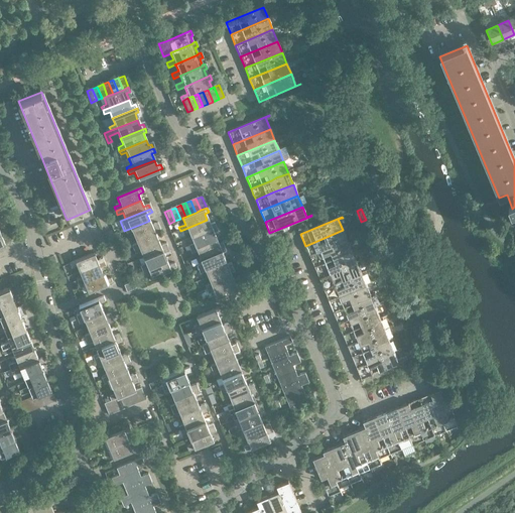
[(207,220),(180,231),(182,235),(188,233),(190,238),(215,229),(214,225),(210,226),(207,220)]
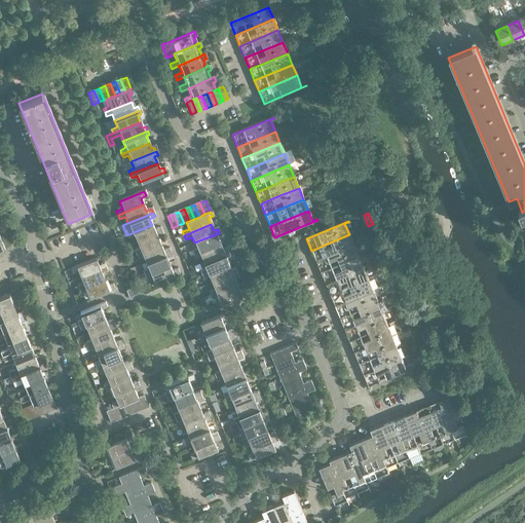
[(152,225),(126,235),(128,239),(134,237),(137,244),(161,232),(160,229),(154,231),(152,225)]
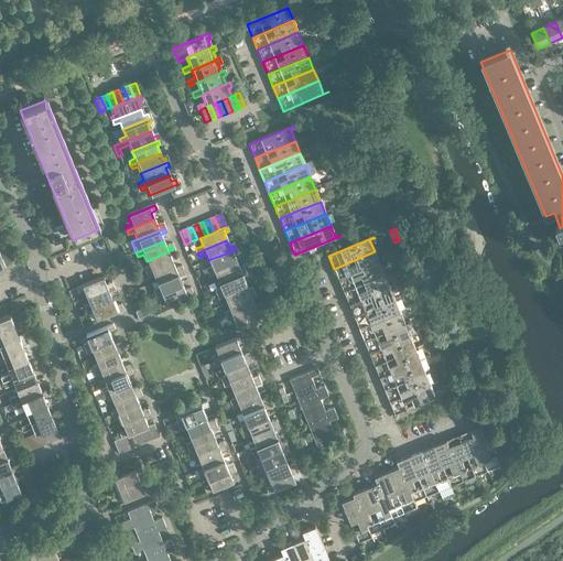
[(143,270),(144,274),(172,263),(169,257),(175,254),(173,249),(147,261),(149,268),(143,270)]
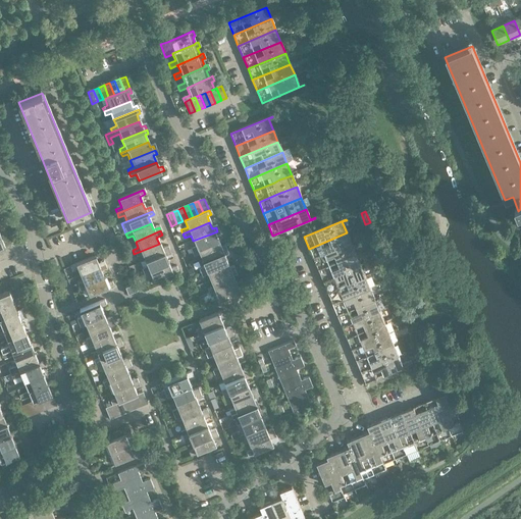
[(190,250),(191,254),(218,243),(215,237),(219,235),(217,231),(193,241),(196,247),(190,250)]
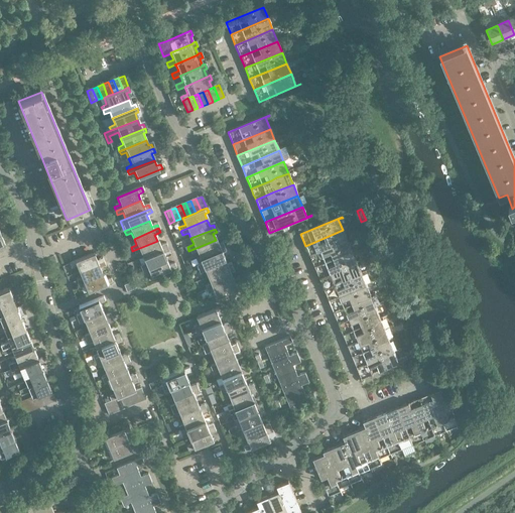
[(343,230),(305,246),(309,257),(347,242),(343,230)]
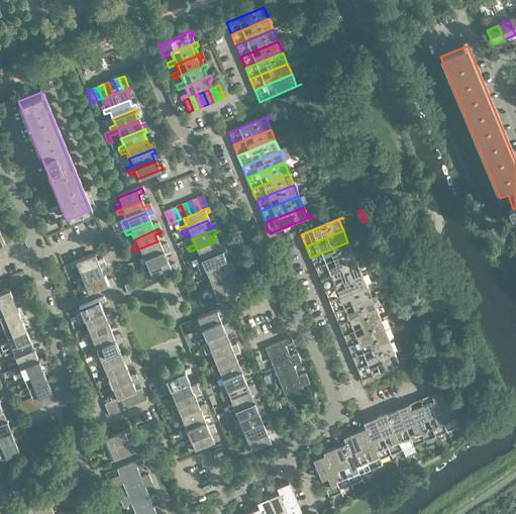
[(216,240),(189,251),(191,255),(197,252),(200,259),(224,248),(222,245),(218,246),(216,240)]
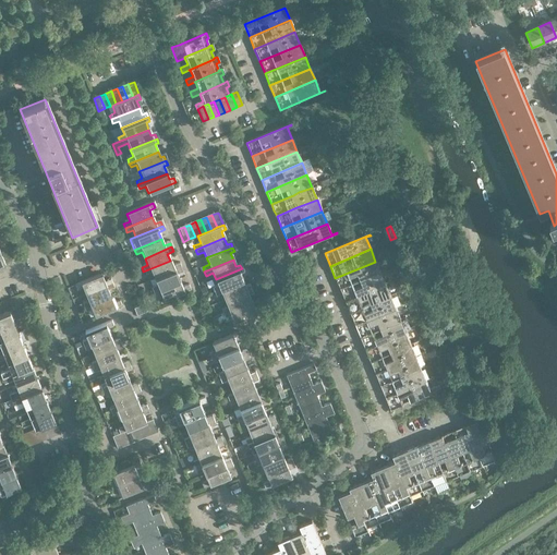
[(170,261),(143,272),(145,276),(150,273),(154,280),(181,269),(179,265),(172,267),(170,261)]
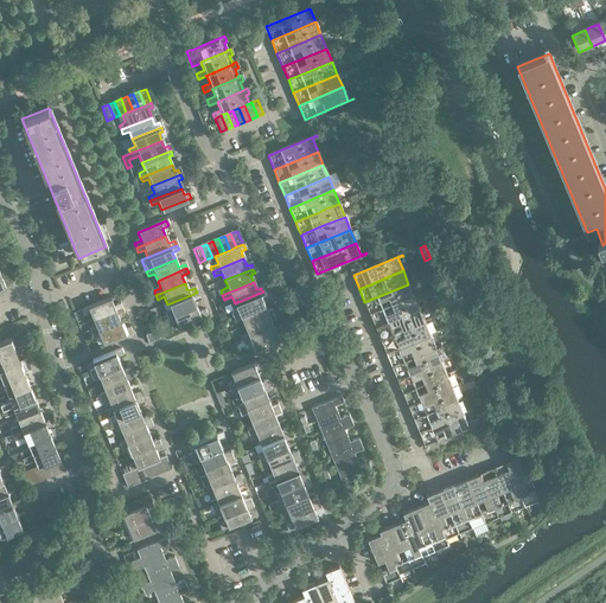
[(5,287),(11,301),(17,299),(11,284),(5,287)]
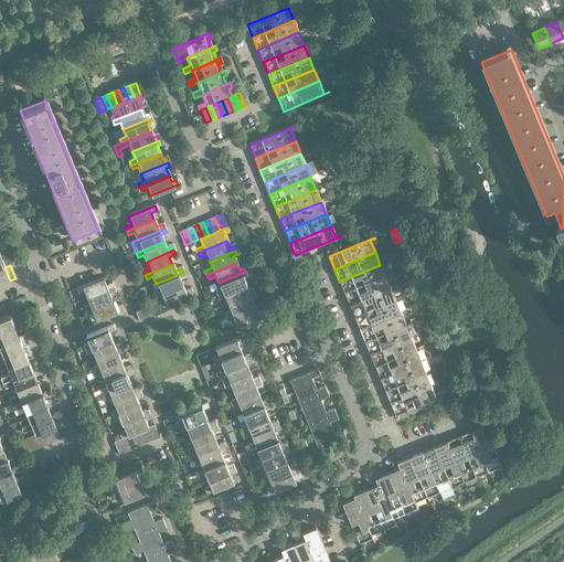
[(339,282),(344,294),(385,277),(385,276),(380,265),(339,282)]
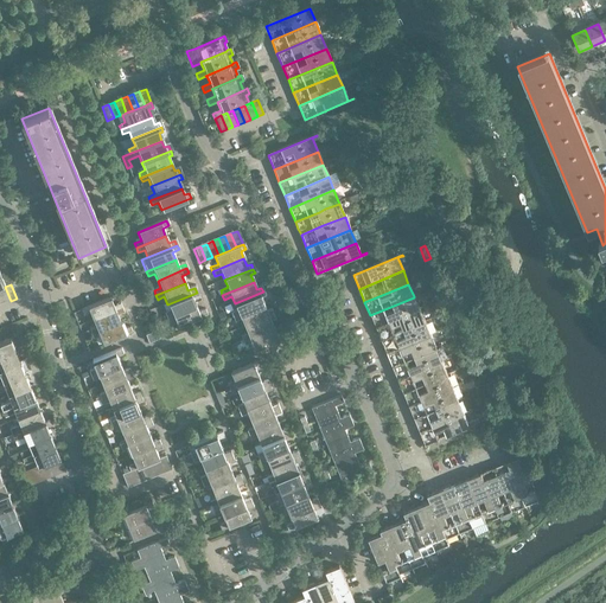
[(5,287),(0,289),(0,292),(5,303),(11,301),(5,287)]
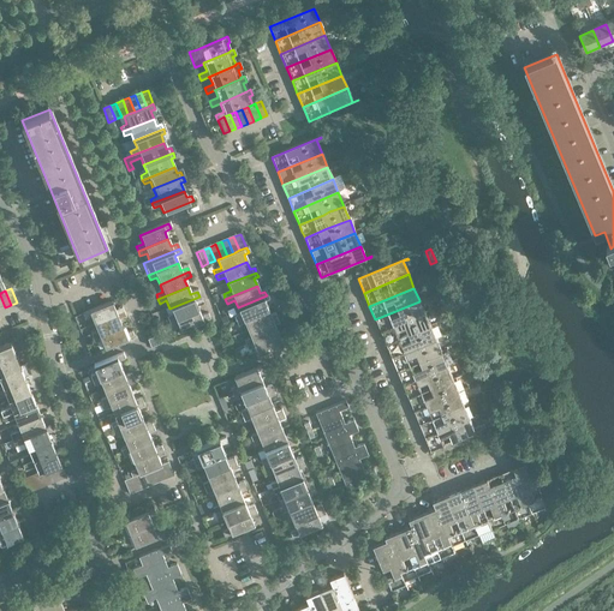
[(233,318),(236,323),(267,310),(263,303),(268,300),(267,295),(238,307),(240,315),(233,318)]
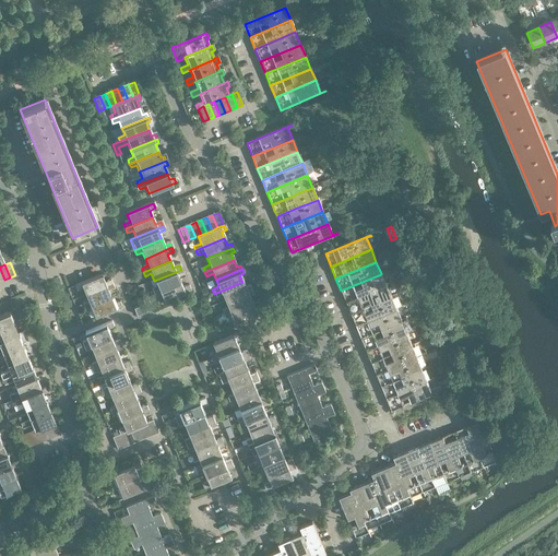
[(151,290),(153,294),(179,283),(177,276),(182,273),(181,270),(154,281),(157,287),(151,290)]
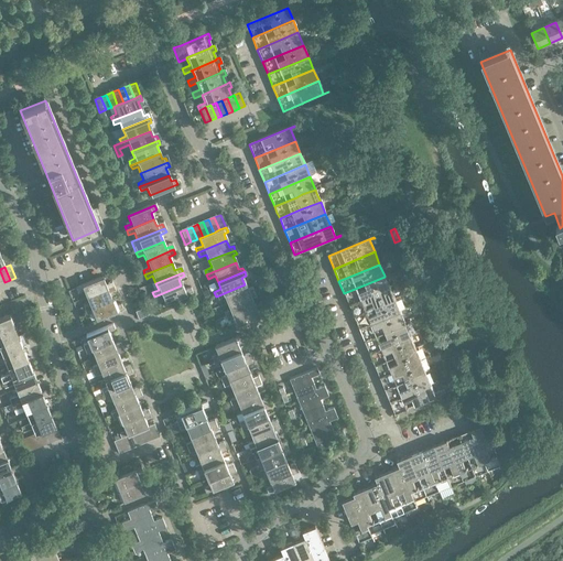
[(385,277),(344,293),(349,305),(389,289),(385,277)]
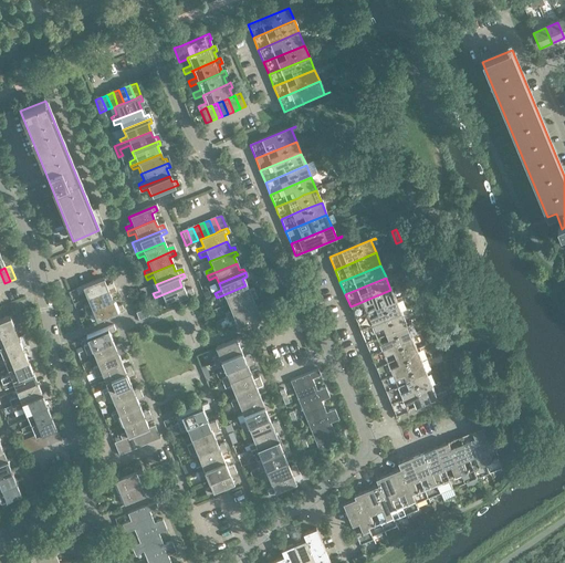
[(102,280),(75,291),(77,295),(83,293),(86,300),(113,289),(112,284),(105,287),(102,280)]
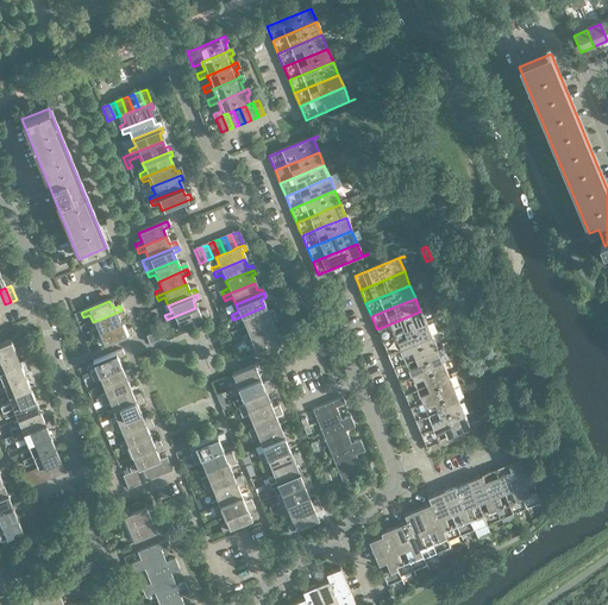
[(264,307),(233,320),(234,325),(242,321),(245,328),(274,316),(271,312),(268,314),(264,307)]
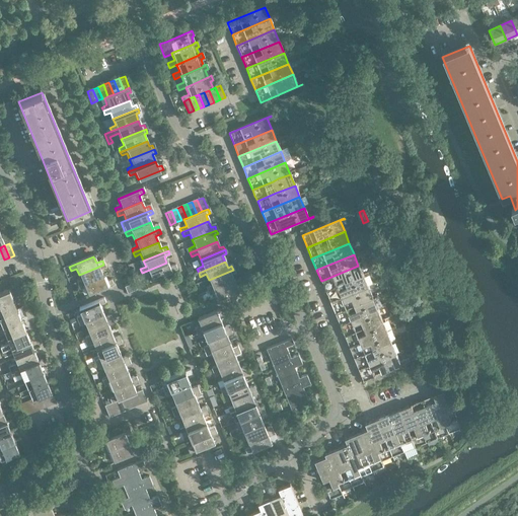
[(166,263),(142,273),(143,277),(149,274),(151,281),(176,271),(174,267),(169,269),(166,263)]
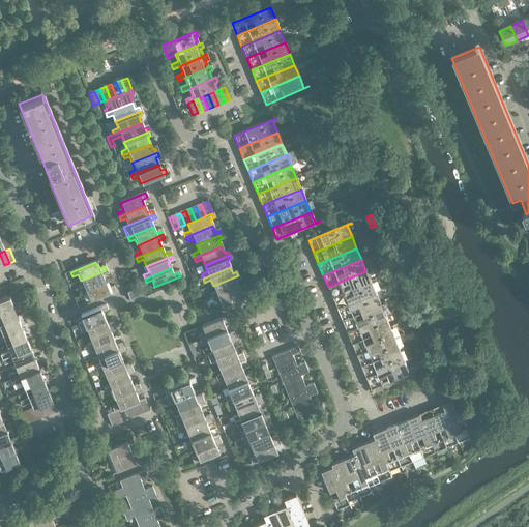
[(78,290),(79,294),(105,284),(101,276),(108,274),(106,270),(81,281),(83,287),(78,290)]
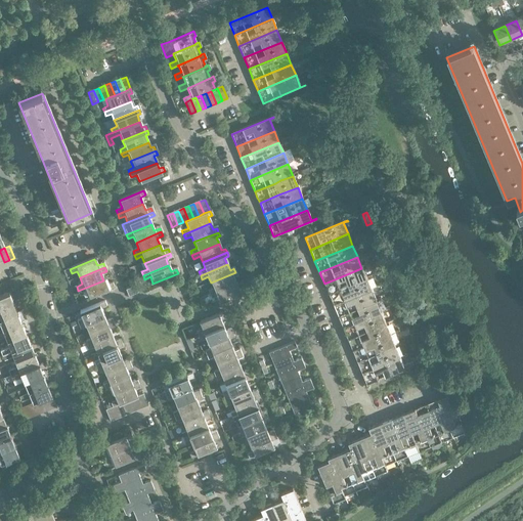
[(361,268),(324,284),(329,295),(366,279),(361,268)]
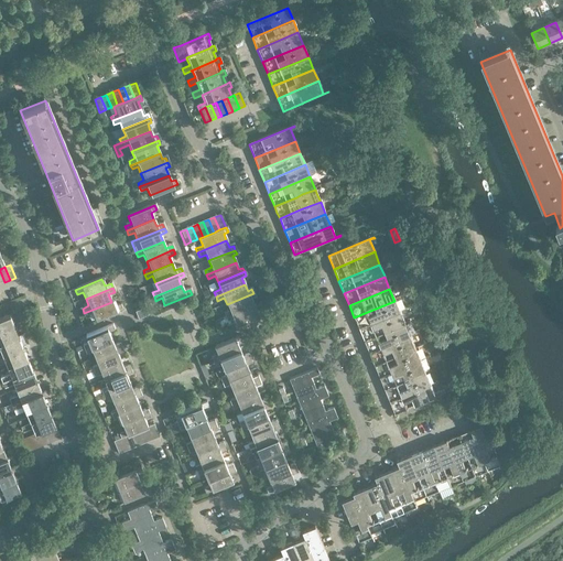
[(223,314),(225,319),(253,306),(251,300),(256,298),(253,293),(227,304),(230,311),(223,314)]
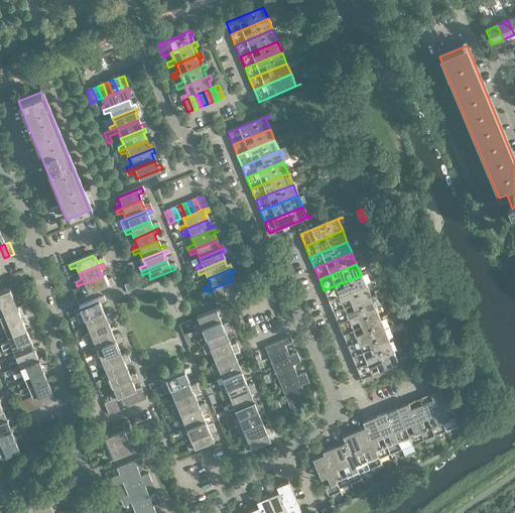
[(361,275),(324,290),(329,302),(366,286),(366,285),(361,275)]
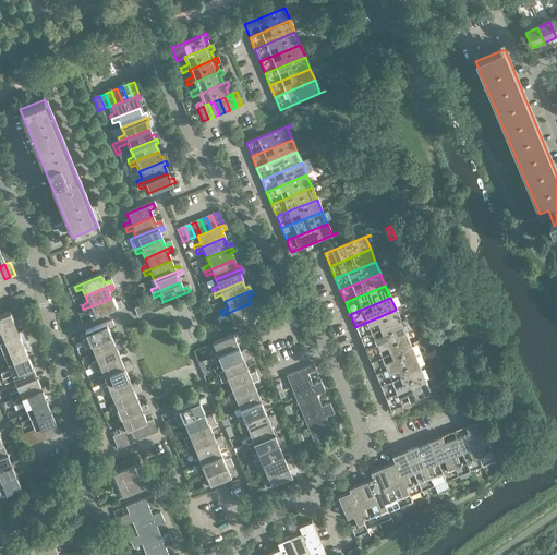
[(110,299),(83,310),(85,313),(91,311),(94,318),(121,306),(119,302),(112,304),(110,299)]
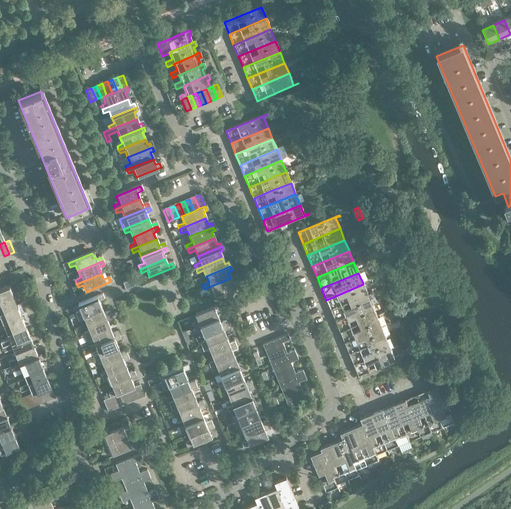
[(230,278),(204,289),(206,293),(212,290),(215,297),(238,287),(237,282),(233,284),(230,278)]
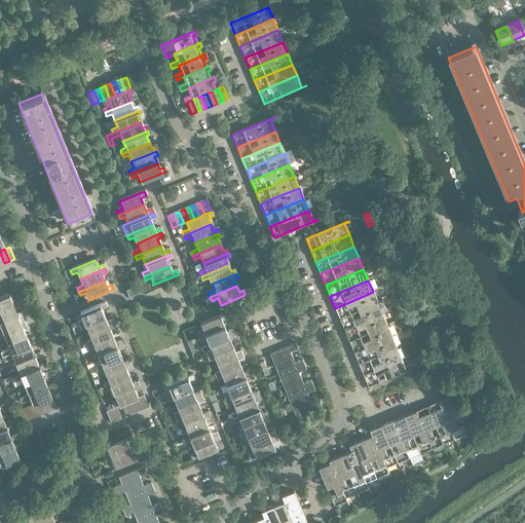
[(135,288),(124,292),(127,299),(137,295),(135,288)]
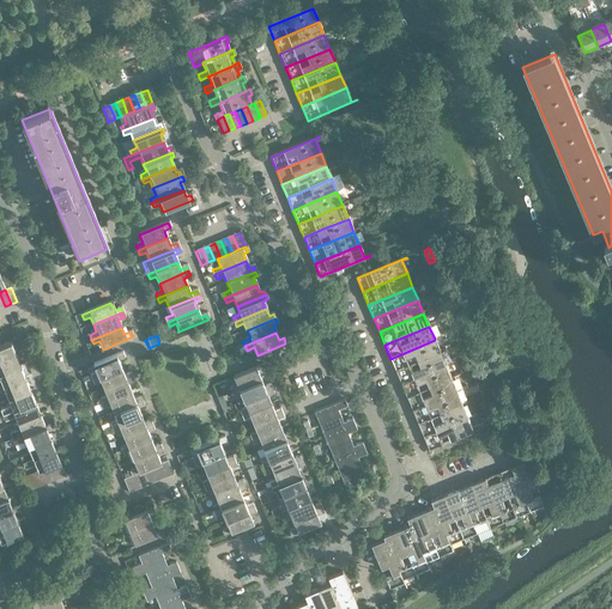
[(435,340),(391,359),(395,372),(440,353),(435,340)]
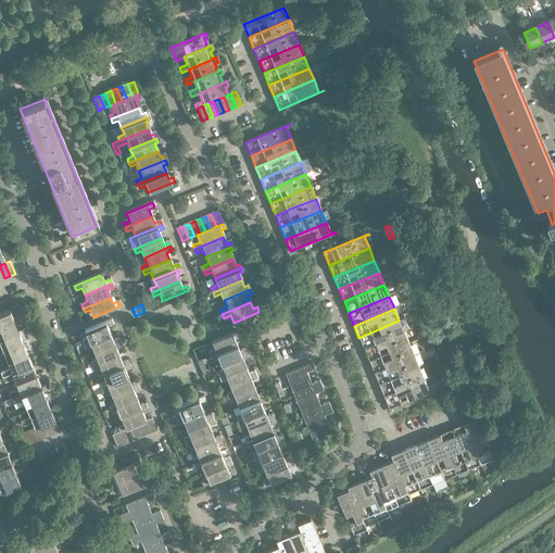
[(0,328),(13,323),(8,312),(0,315),(0,328)]
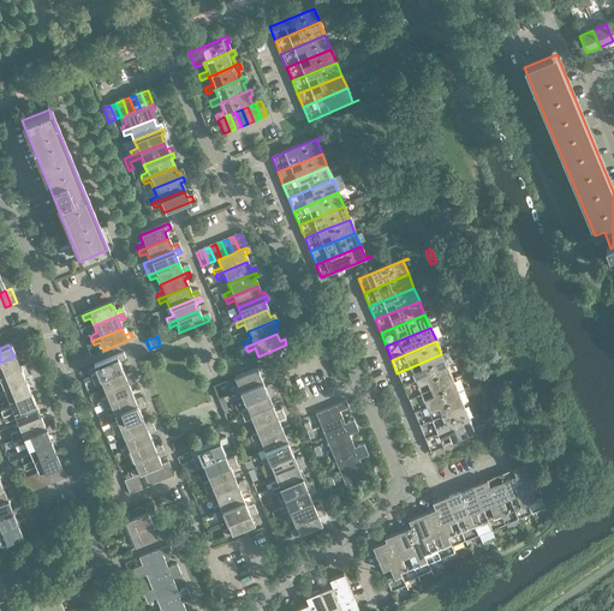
[(441,354),(397,373),(403,387),(447,367),(441,354)]
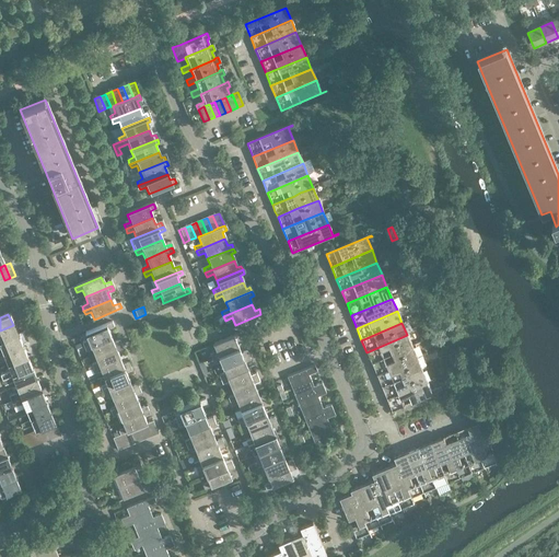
[(83,349),(109,338),(106,331),(113,328),(111,324),(84,335),(88,341),(81,345),(83,349)]
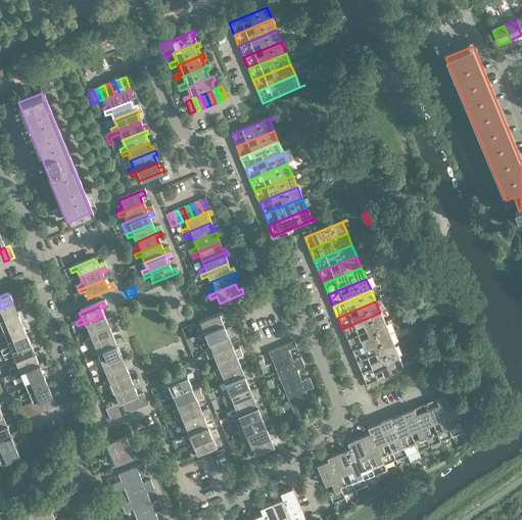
[(12,303),(0,309),(0,320),(16,314),(12,303)]
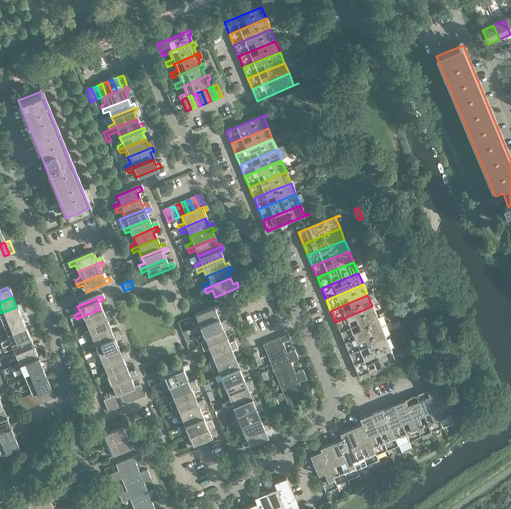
[(197,323),(191,325),(193,329),(217,319),(214,312),(220,310),(218,306),(194,316),(197,323)]
